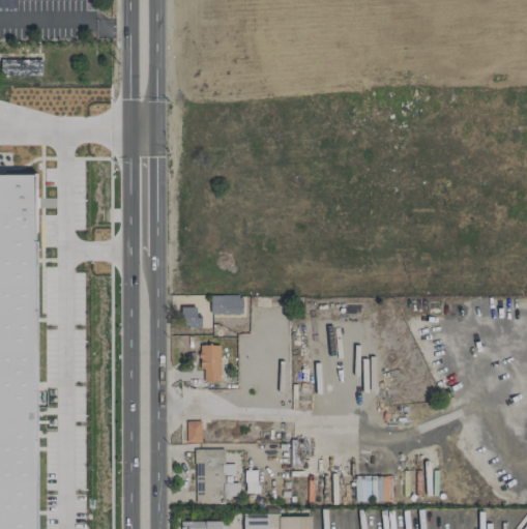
[(2,77),(44,77),(44,60),(2,60),(2,77)]
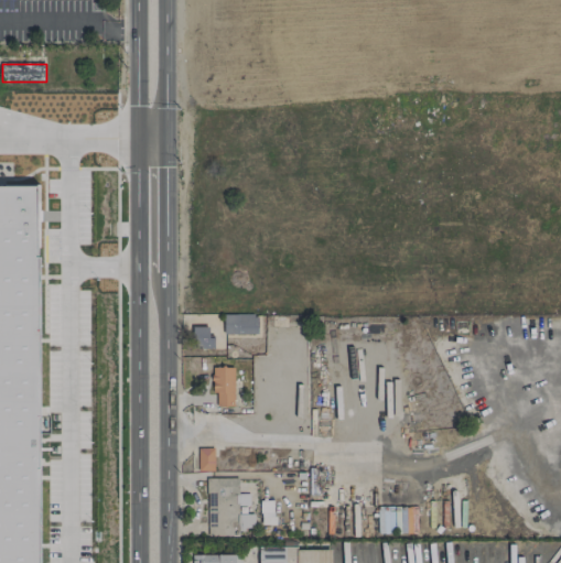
[(40,562),(42,185),(0,185),(0,562),(40,562)]
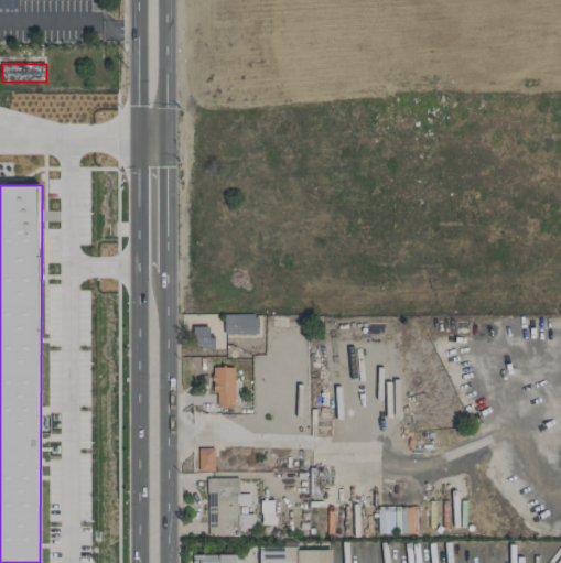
[(226,315),(226,335),(259,335),(259,315),(226,315)]
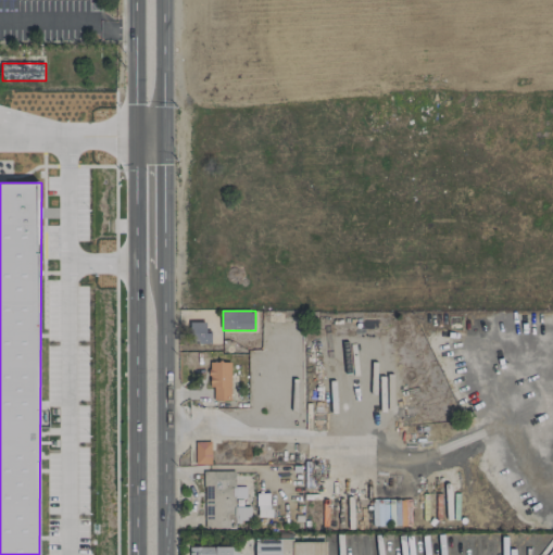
[(208,323),(192,323),(191,344),(213,344),(213,333),(208,333),(208,323)]
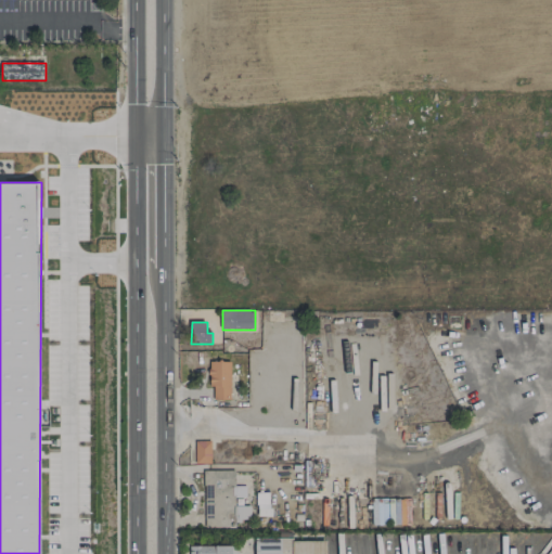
[(232,401),(232,362),(212,362),(210,388),(215,388),(215,400),(232,401)]
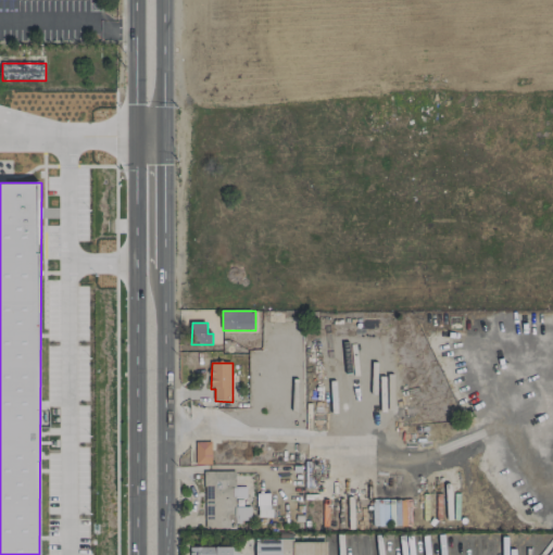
[(198,442),(197,465),(213,465),(213,443),(198,442)]
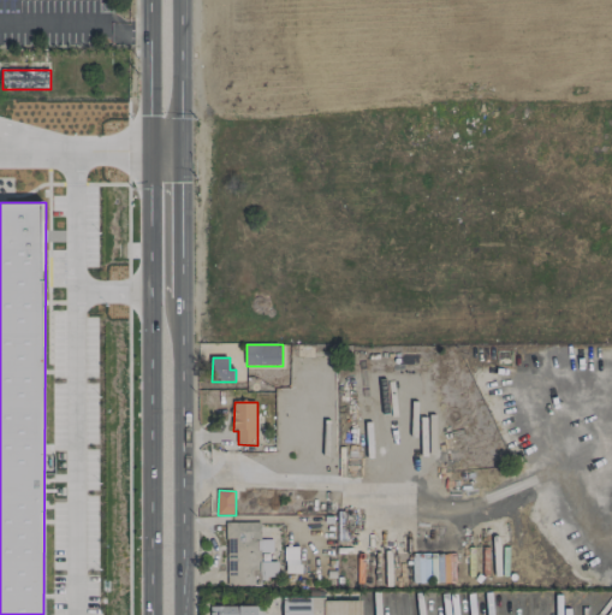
[(229,587),(262,587),(262,579),(279,579),(279,563),(262,563),(262,524),(229,524),(229,587)]
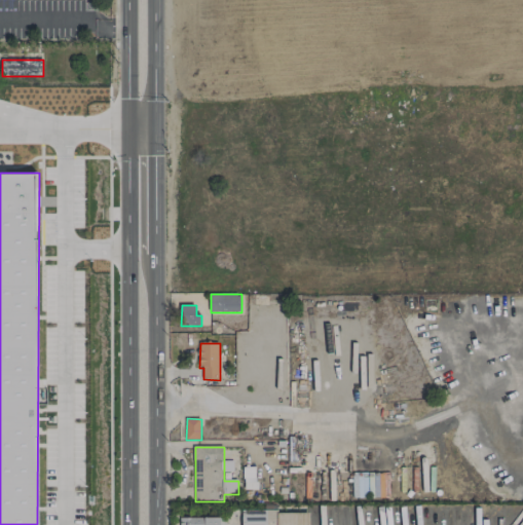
[(256,467),(246,467),(246,489),(256,490),(256,467)]
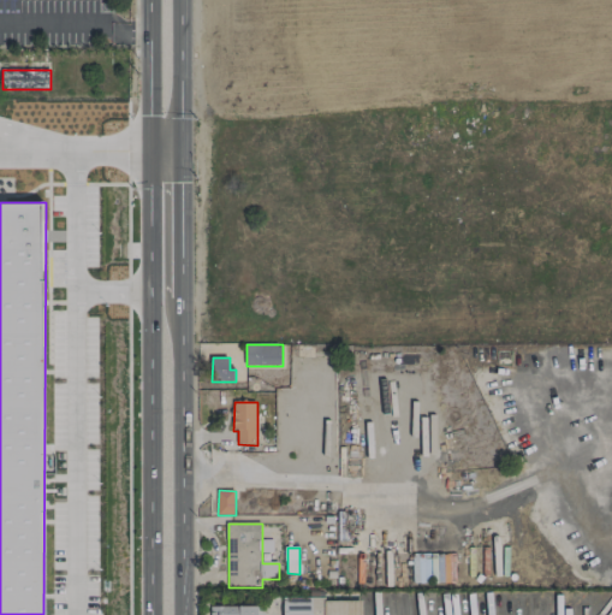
[(432,584),(432,559),(414,559),(415,584),(432,584)]
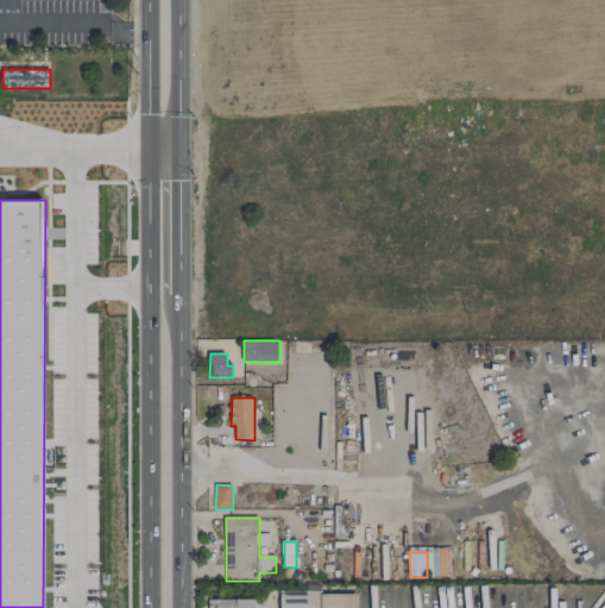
[(358,607),(359,593),(284,594),(284,607),(358,607)]
